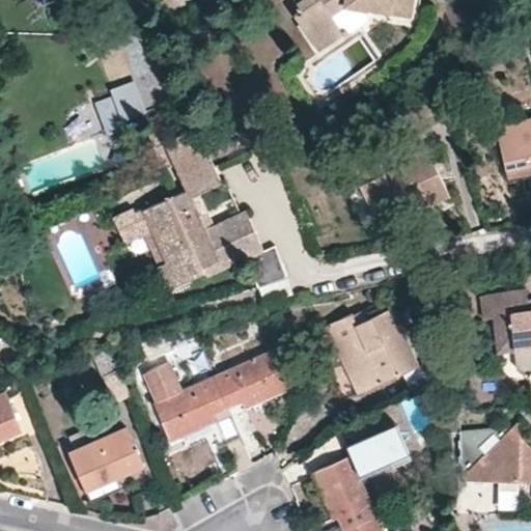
[(295,0),(302,11),(295,16),(311,42),(337,24),(332,15),(344,5),(366,9),(368,0),(386,0),(411,4),(411,0),(295,0)]
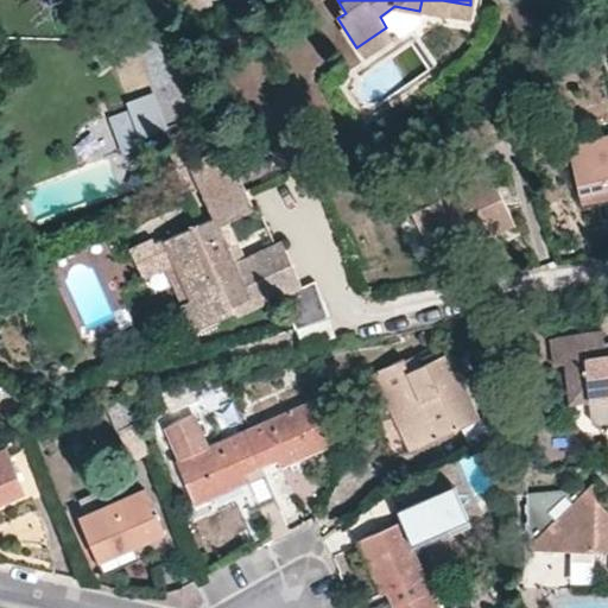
[(442,0),(422,0),(419,11),(467,19),(470,5),(442,0)]
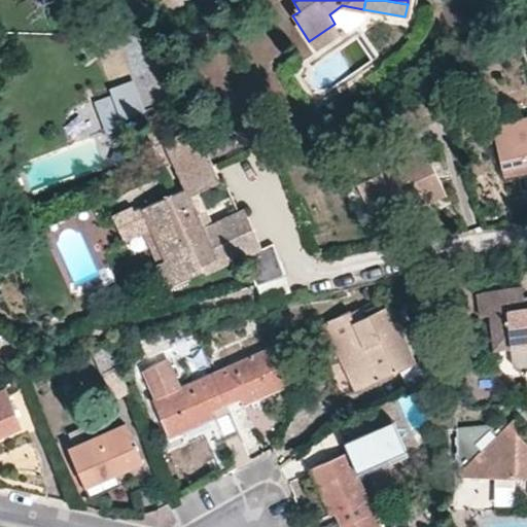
[(309,41),(314,49),(341,33),(335,24),(309,41)]
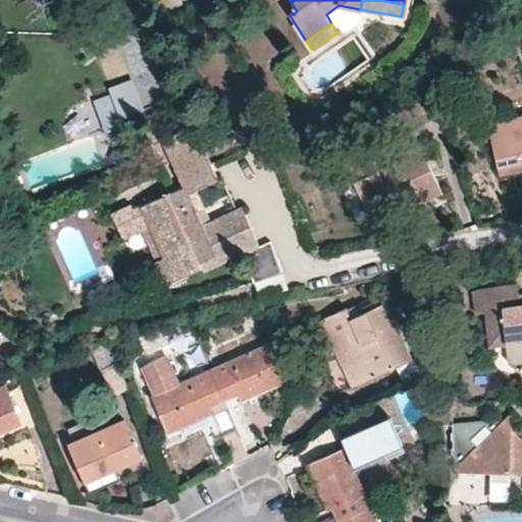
[(167,100),(155,69),(132,80),(133,82),(144,109),(167,100)]
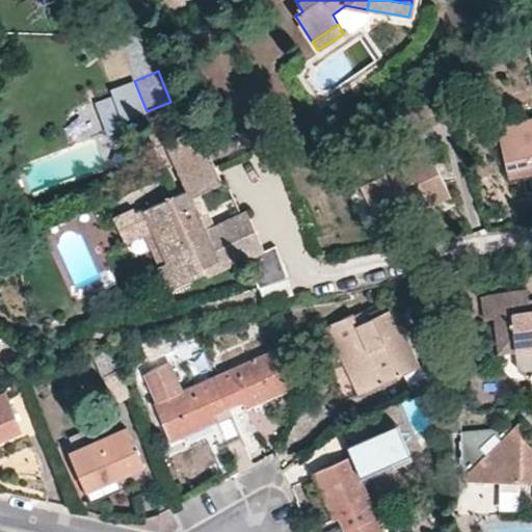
[(147,111),(135,83),(118,89),(132,125),(149,117),(147,111)]
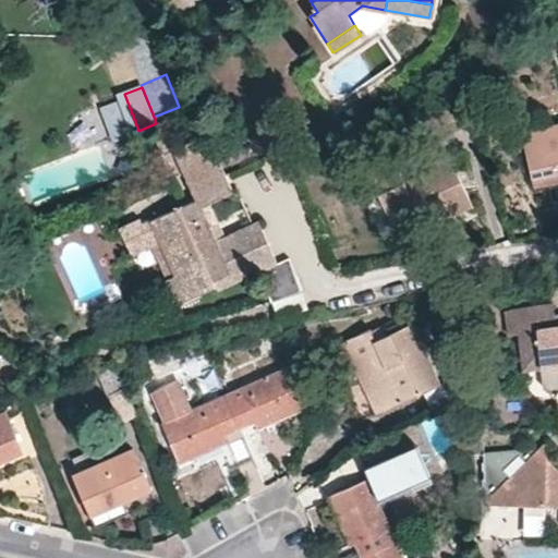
[(557,180),(557,123),(521,132),(518,120),(504,124),(510,153),(523,149),(532,186),(557,180)]
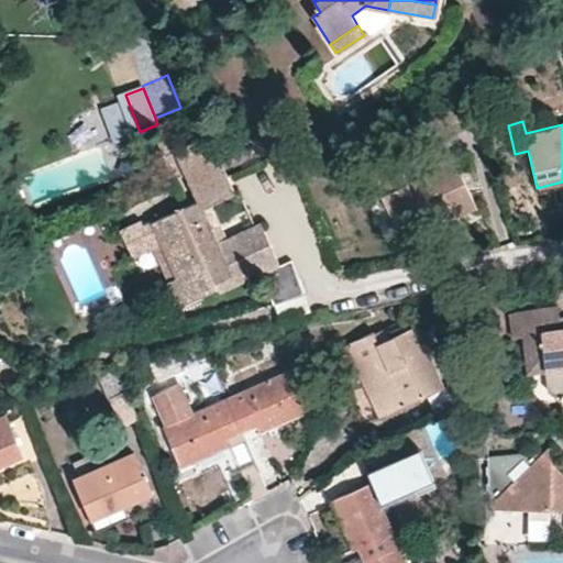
[(152,247),(162,243),(176,277),(166,280),(177,306),(217,288),(214,283),(254,265),(258,274),(278,265),(258,224),(225,239),(216,242),(200,210),(211,205),(233,196),(207,136),(173,152),(195,202),(142,225),(152,247)]
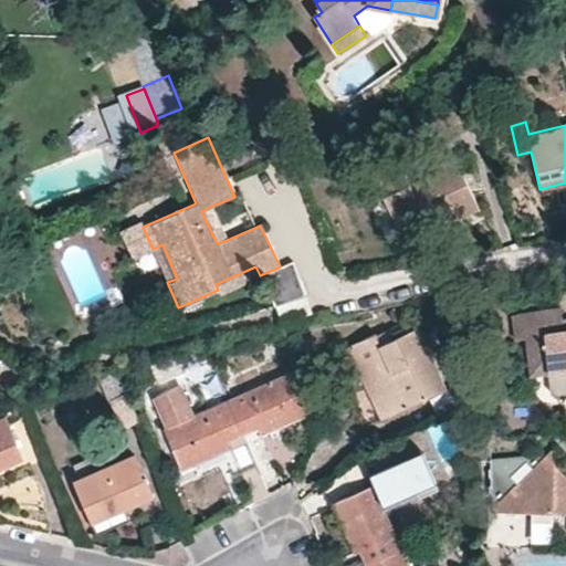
[(431,177),(420,182),(407,152),(358,174),(373,203),(381,199),(389,217),(394,216),(404,239),(408,245),(430,233),(427,226),(450,213),(454,221),(477,211),(465,188),(456,167),(431,177)]
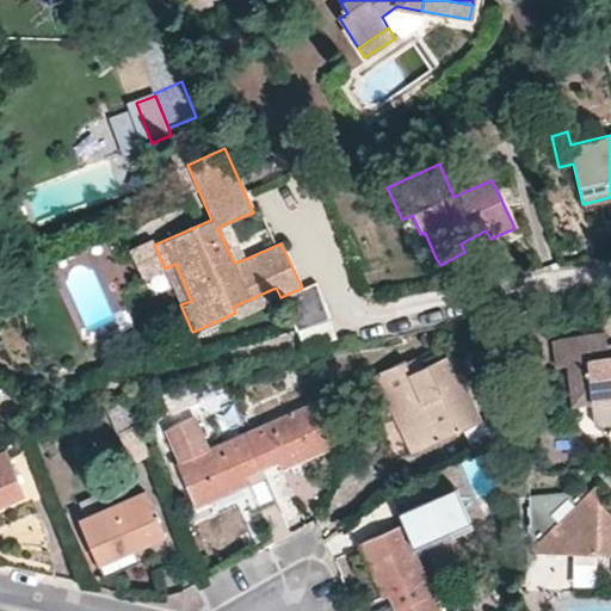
[(464,186),(466,191),(492,180),(489,174),(464,186)]
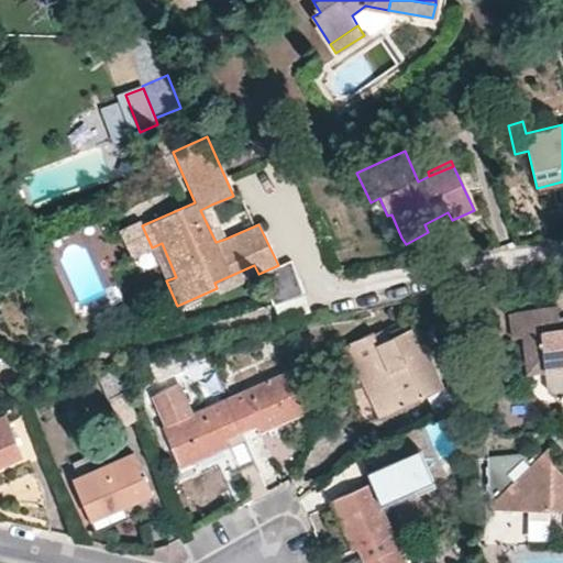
[(216,242),(225,239),(211,205),(200,210),(216,242)]
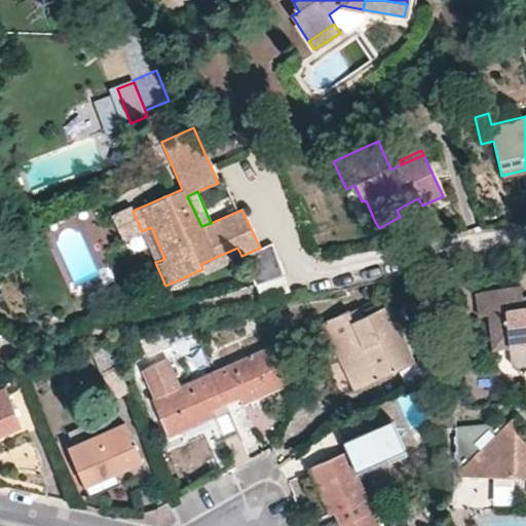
[(132,208),(112,216),(122,239),(142,231),(133,211),(132,208)]
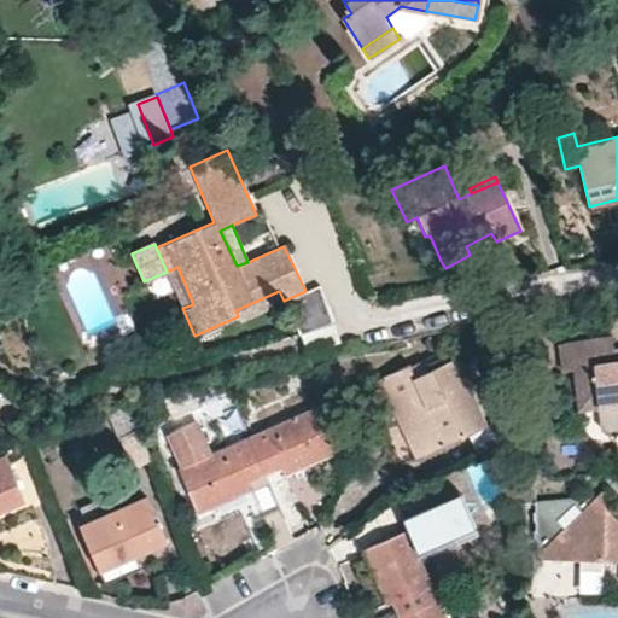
[(178,267),(167,272),(182,308),(193,304),(178,267)]
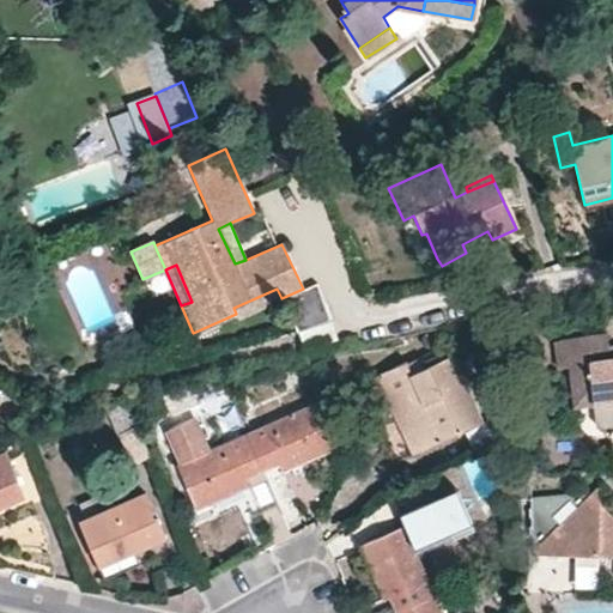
[(281,298),(277,289),(234,308),(236,314),(238,319),(281,298)]
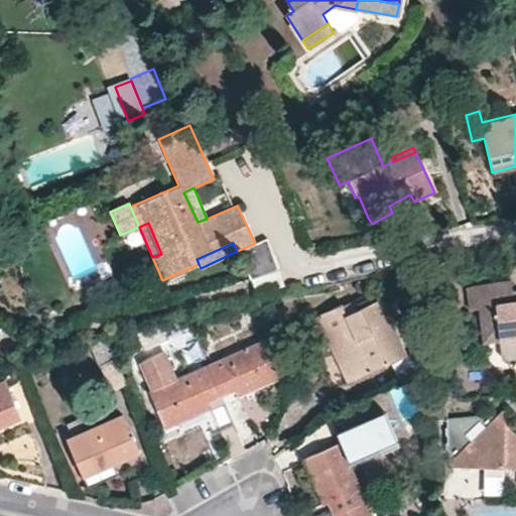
[(515,300),(513,301),(512,291),(510,281),(466,288),(469,310),(479,309),(484,342),(500,340),(503,358),(509,362),(515,360),(515,300)]
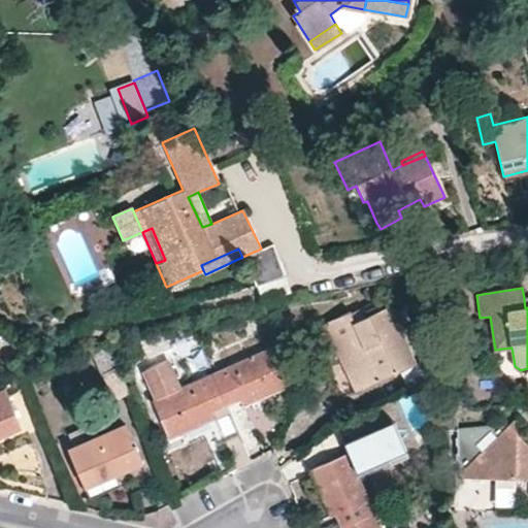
[(415,363),(389,306),(354,322),(349,311),(324,324),(355,391),(392,374),(415,363)]
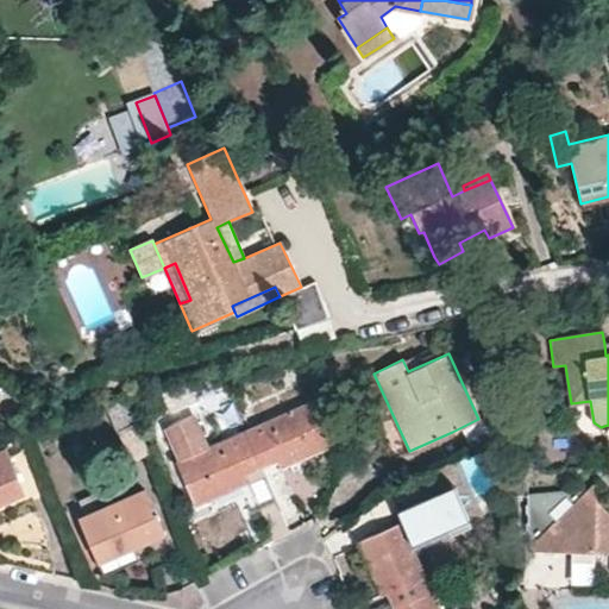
[(333,445),(314,400),(244,431),(262,469),(275,463),(284,458),(288,465),(333,445)]
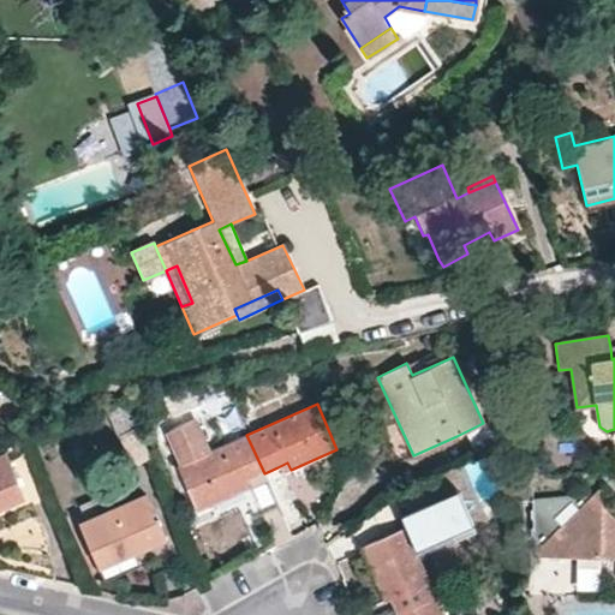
[(126,405),(108,412),(118,434),(135,427),(126,405)]
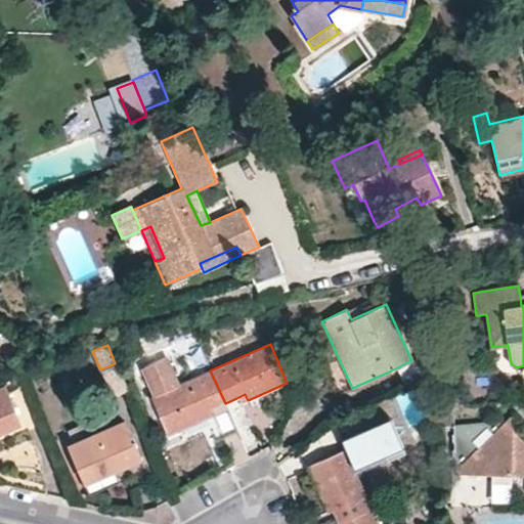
[(428,372),(422,360),(402,369),(408,381),(428,372)]
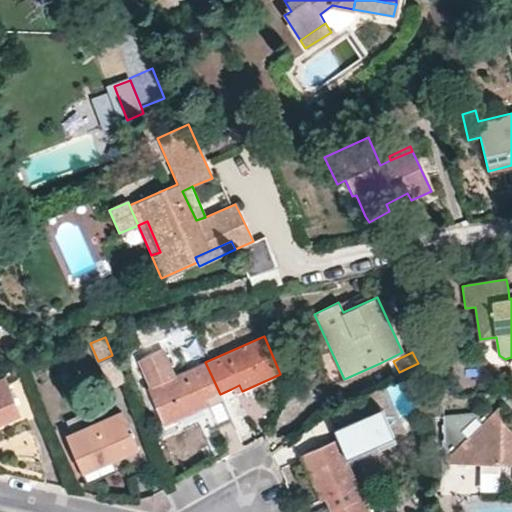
[(114,358),(100,364),(110,387),(124,381),(114,358)]
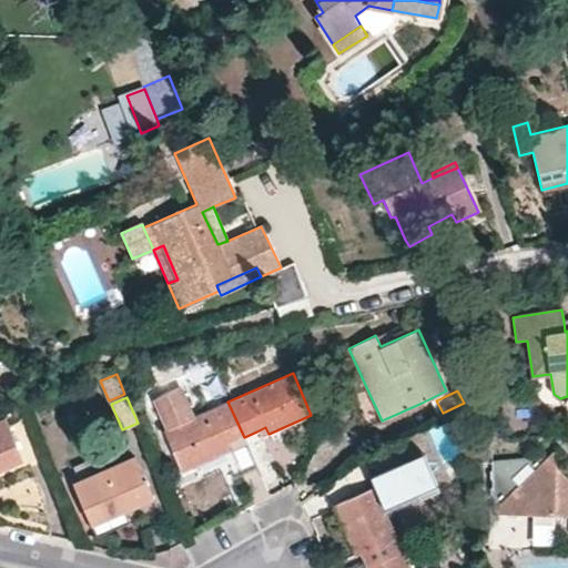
[(244,437),(227,402),(162,430),(181,472),(198,465),(225,453),(222,446),(244,437)]
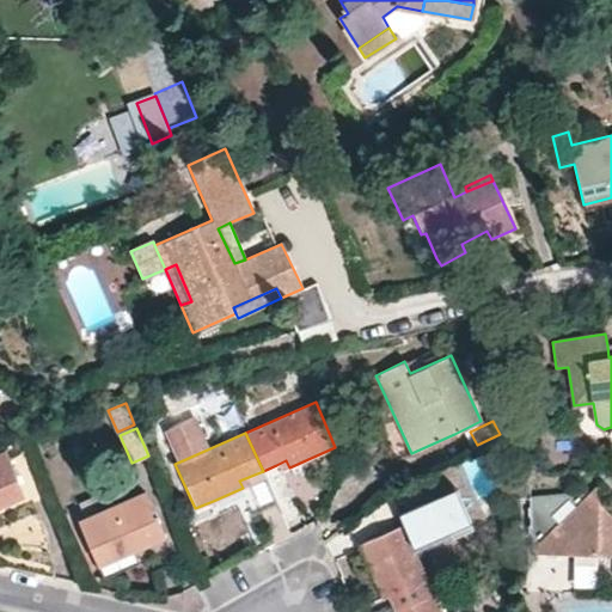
[(0,454),(0,505),(23,496),(5,453),(0,454)]
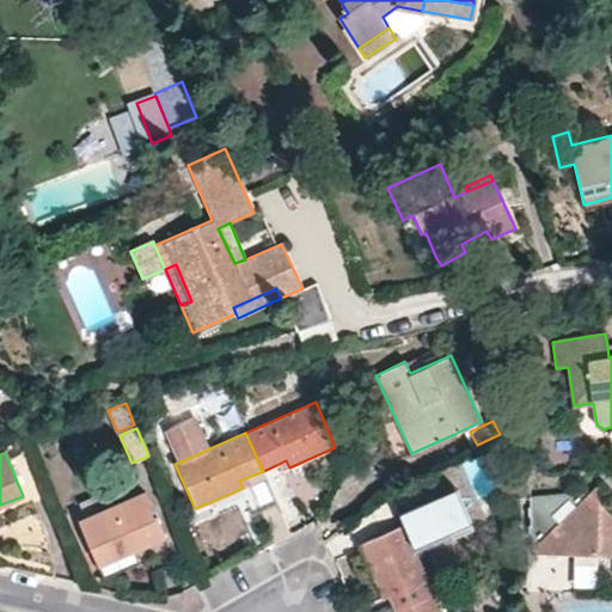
[(276,465),(280,471),(289,467),(286,460),(276,465)]
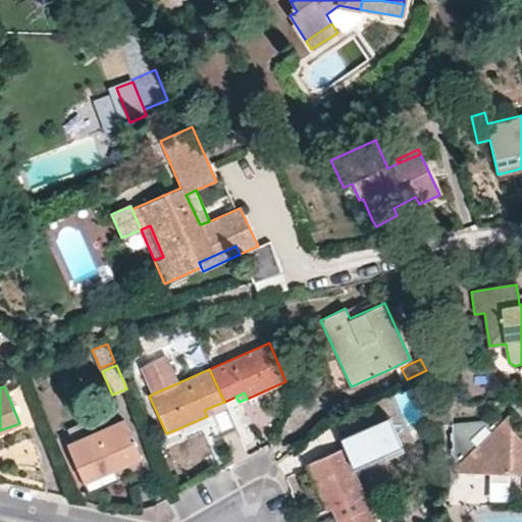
[(226,407),(224,402),(204,410),(207,416),(226,407)]
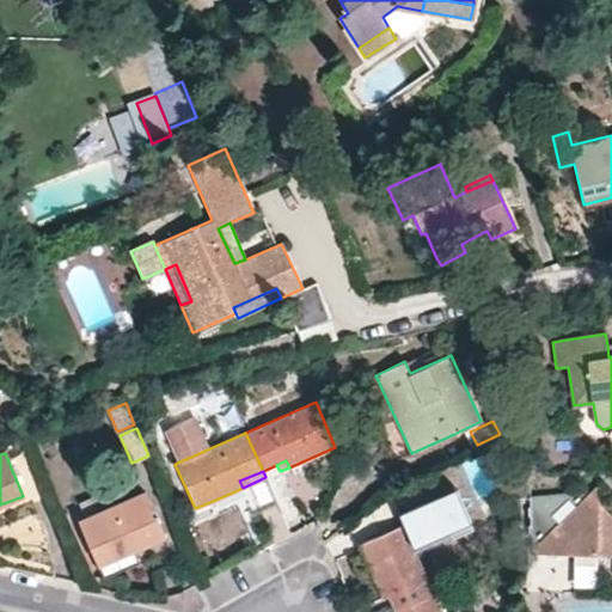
[(458,487),(398,510),(414,549),(473,525),(458,487)]
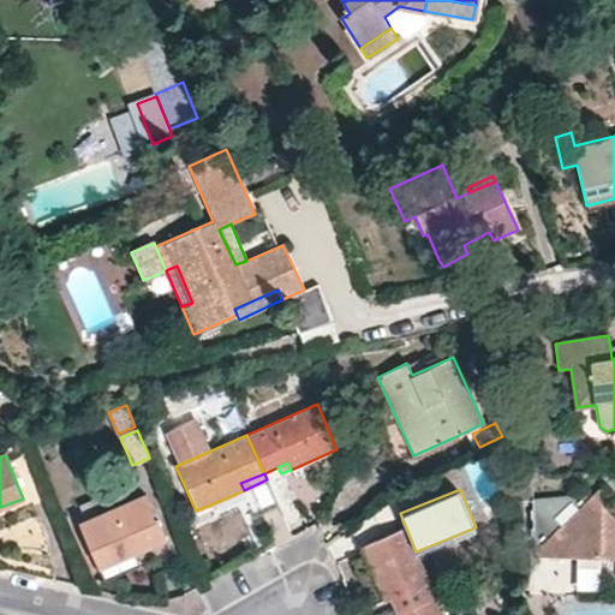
[(537,547),(543,554),(572,555),(572,563),(598,565),(599,556),(614,556),(614,521),(597,503),(589,495),(537,547)]
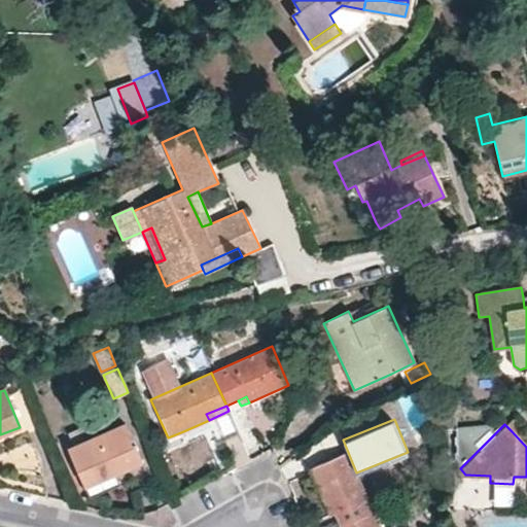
[(83,480),(110,468),(112,472),(140,461),(124,425),(70,448),(83,480)]
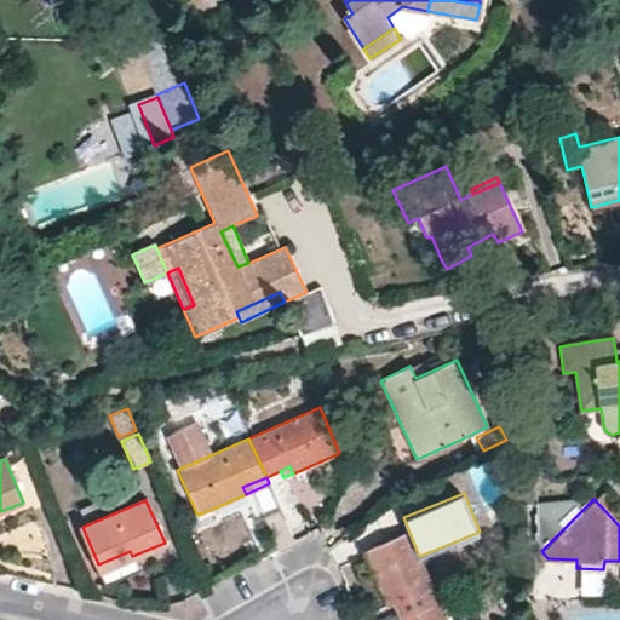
[(401,619),(438,602),(409,532),(365,552),(388,607),(395,604),(401,619)]
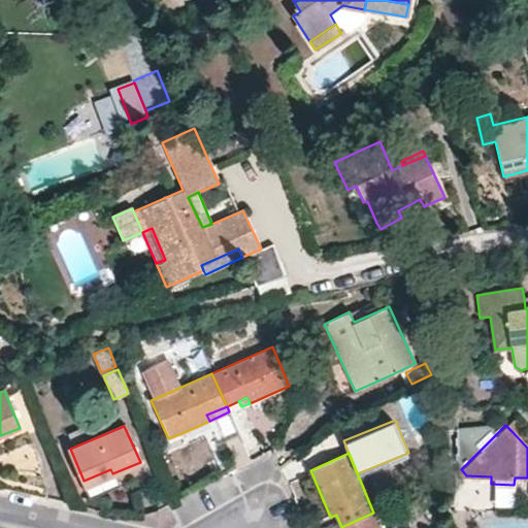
[(112,473),(110,469),(84,481),(86,485),(112,473)]
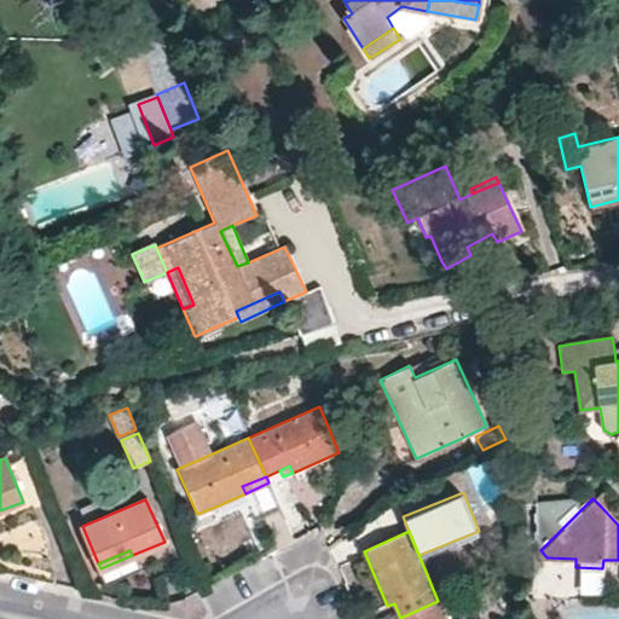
[(399,618),(445,618),(438,601),(400,618),(399,618)]
